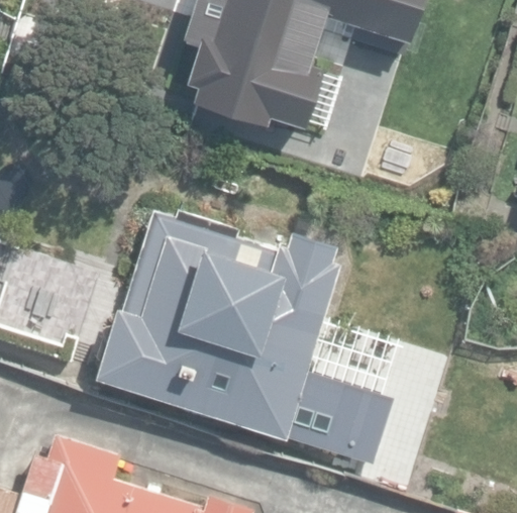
[(272,116),(306,127),(327,64),(314,60),(323,31),(405,58),(423,0),(195,0),(184,35),(199,40),(186,81),(199,85),(194,100),(270,124),(272,116)]
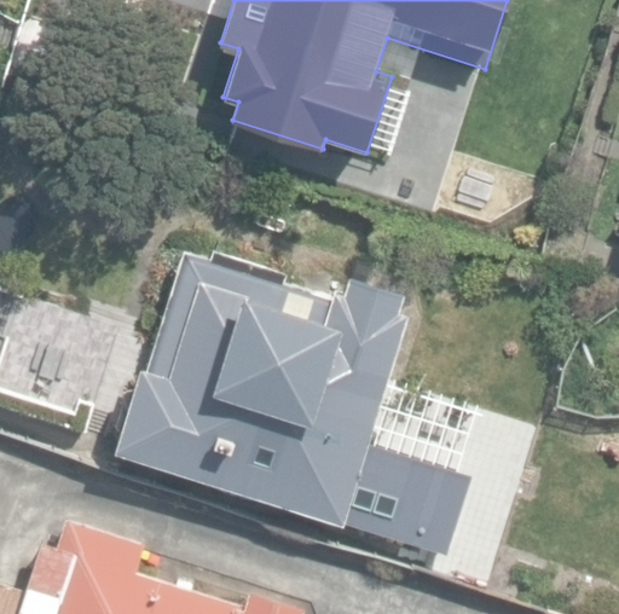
[(339,302),(282,284),(285,274),(185,243),(145,372),(136,369),(109,457),(429,555),(433,542),(452,548),(462,514),(445,508),(460,459),(405,442),(422,391),(385,378),(403,319),(393,316),(399,299),(345,282),(339,302)]
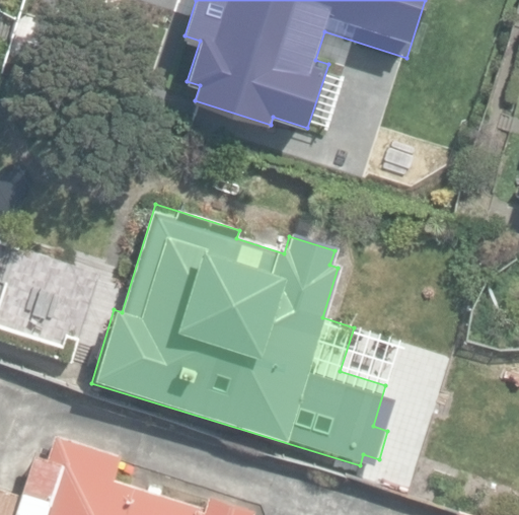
[(0,327),(0,328),(12,288),(0,284),(0,327)]
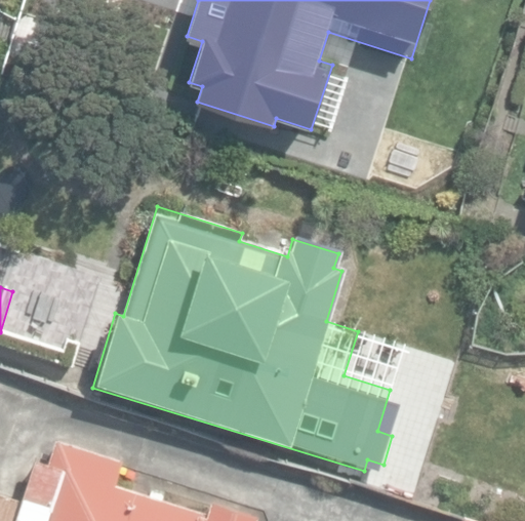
[(257,520),(259,516),(212,501),(208,514),(119,485),(126,464),(57,442),(51,463),(38,458),(25,503),(0,494),(0,520),(257,520)]
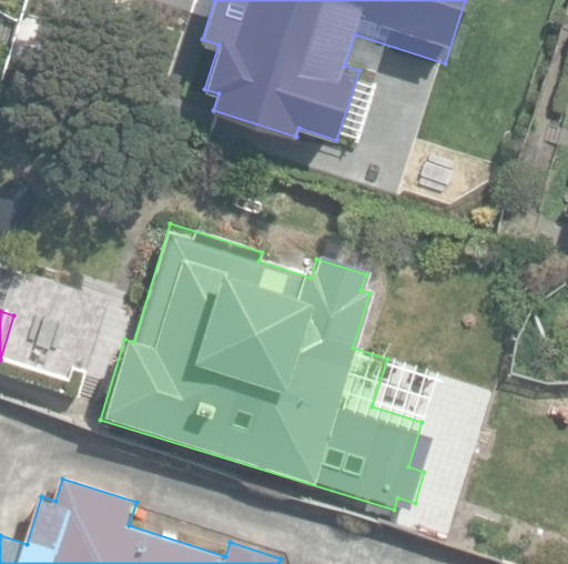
[(567,563),(567,534),(557,563),(567,563)]
